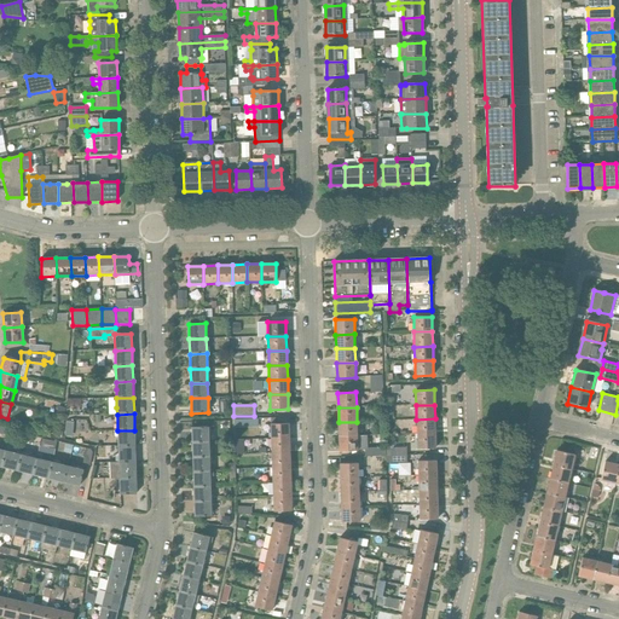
[(417,434),(435,434),(435,418),(416,420),(417,434)]
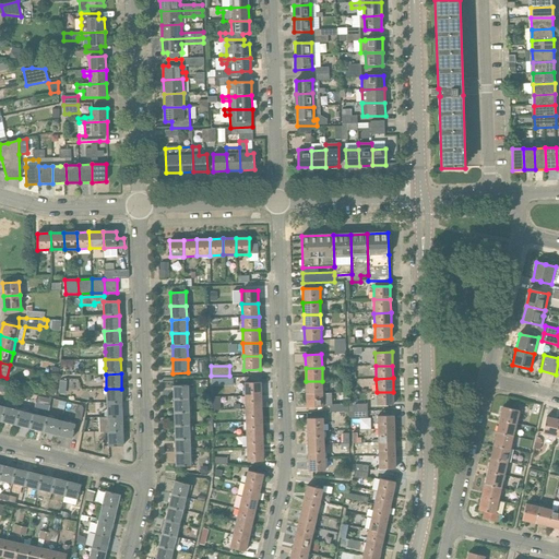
[(306,394),(323,394),(322,381),(306,381),(306,394)]
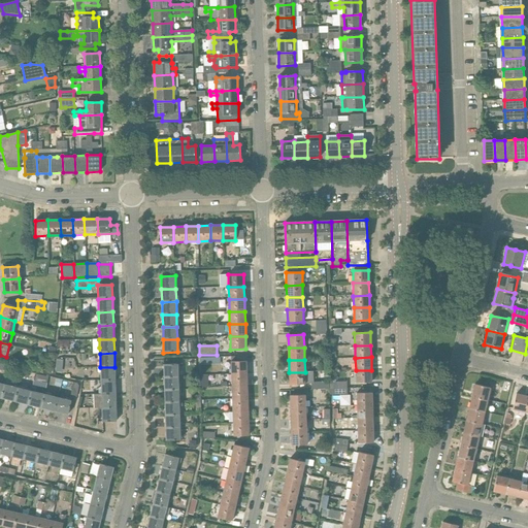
[(231,374),(246,373),(246,361),(231,362),(231,374)]
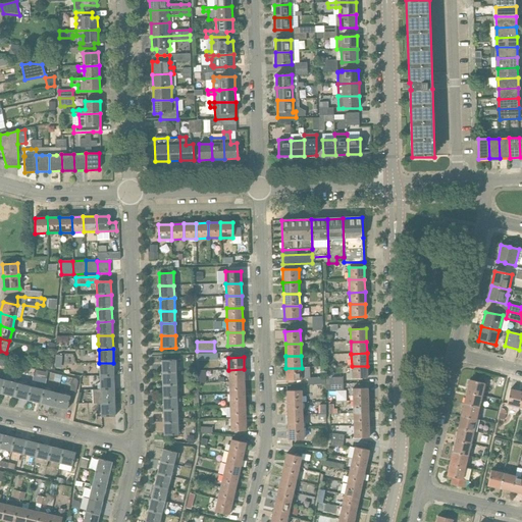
[(162,373),(176,373),(176,360),(162,360),(162,373)]
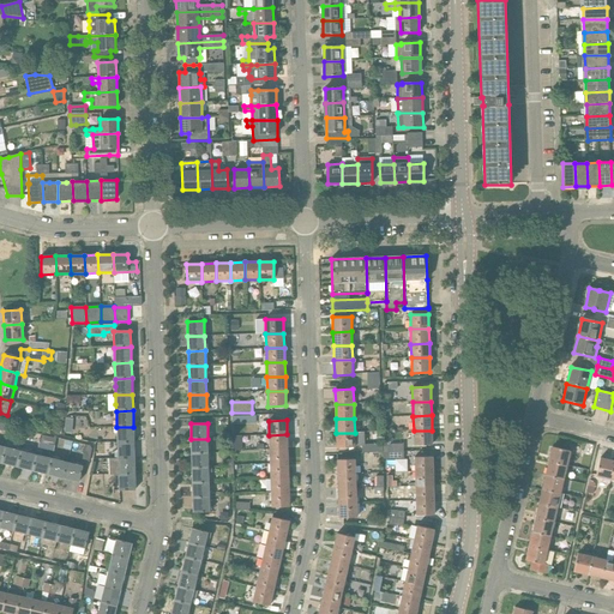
[(118,443),(133,443),(133,427),(116,427),(118,443)]
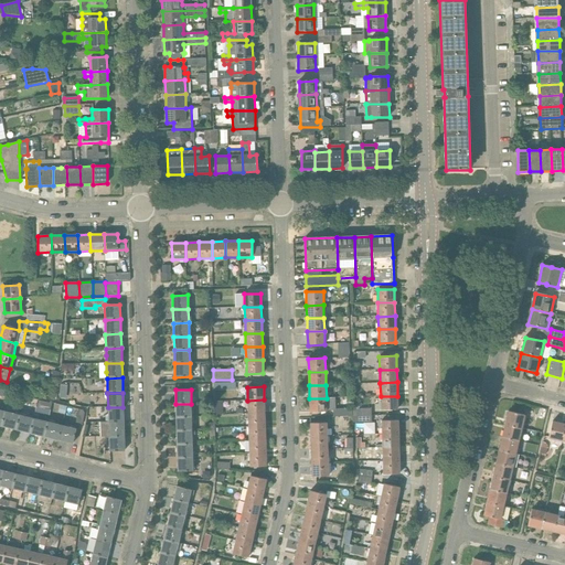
[(381,396),(381,409),(397,409),(397,396),(381,396)]
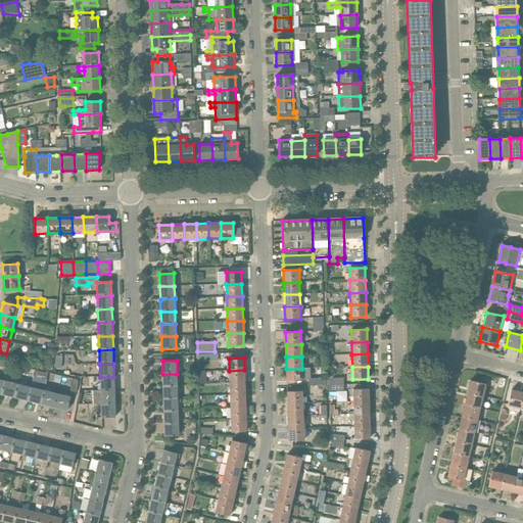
[(326,378),(312,379),(312,368),(302,369),(286,369),(287,381),(308,381),(308,386),(326,385),(326,378)]
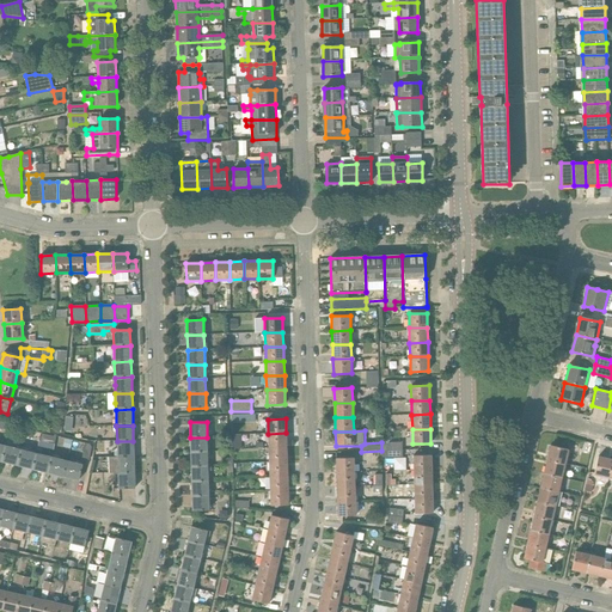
[(268,448),(287,447),(286,433),(268,434),(268,448)]
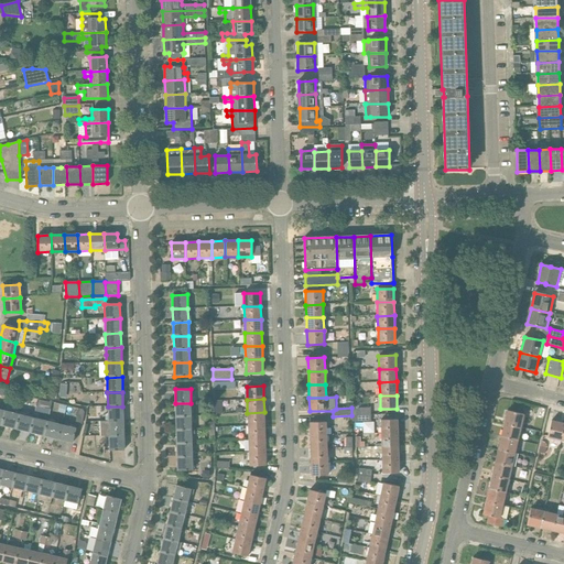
[(176,416),(192,416),(191,403),(175,403),(176,416)]
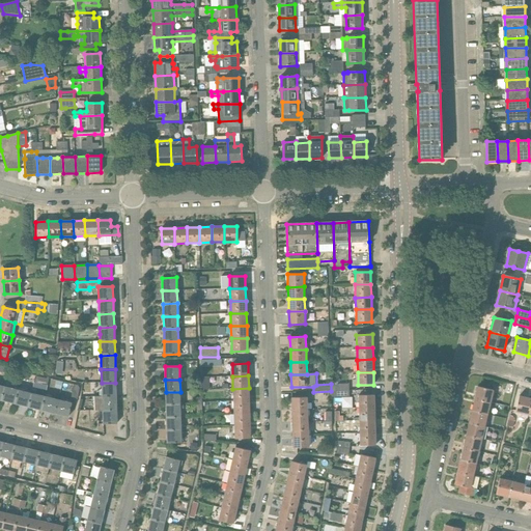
[(98,396),(116,396),(115,383),(102,383),(102,390),(96,390),(98,396)]
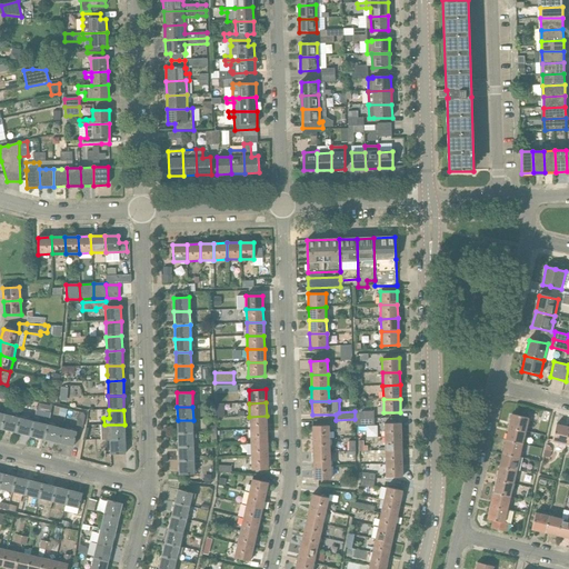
[(76,427),(83,428),(86,416),(85,413),(79,412),(76,427)]
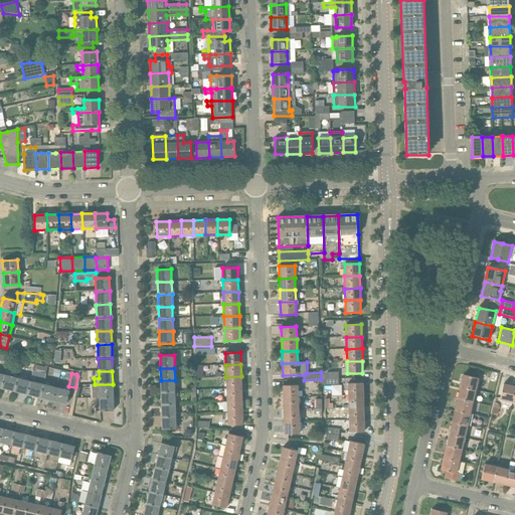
[(2,388),(14,391),(17,378),(5,375),(2,388)]
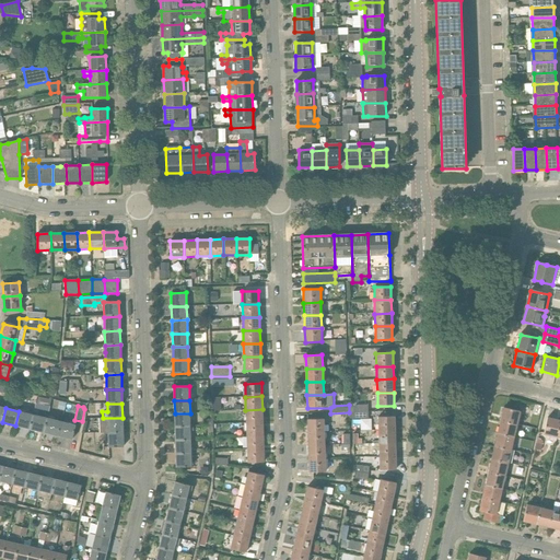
[(500,421),(517,424),(520,411),(503,408),(500,421)]
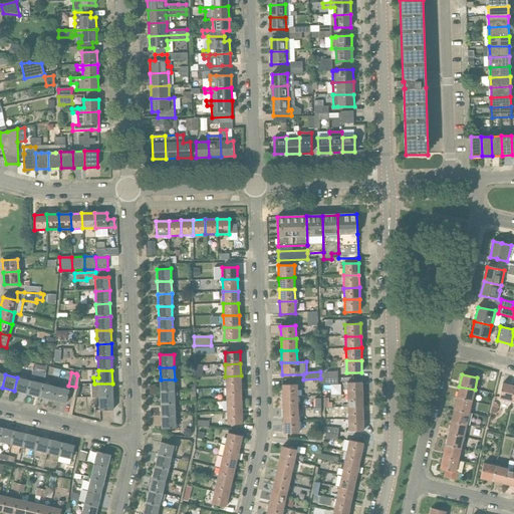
[(226,389),(241,388),(241,375),(225,376),(226,389)]
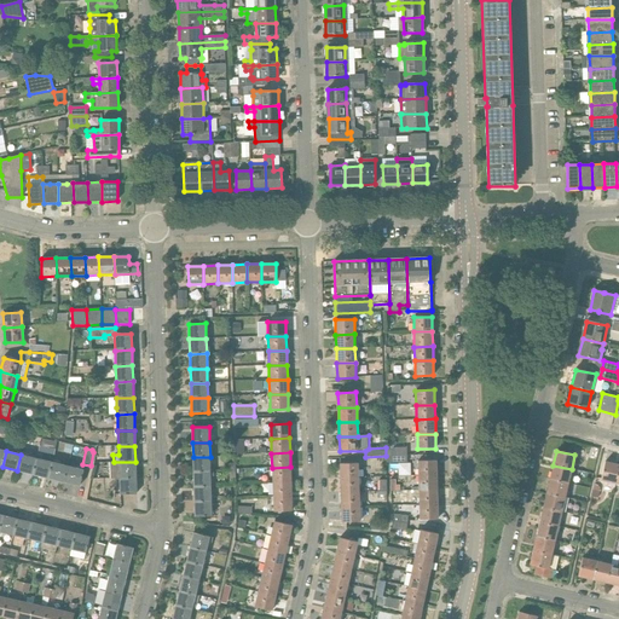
[(17,470),(33,475),(36,460),(21,455),(17,470)]
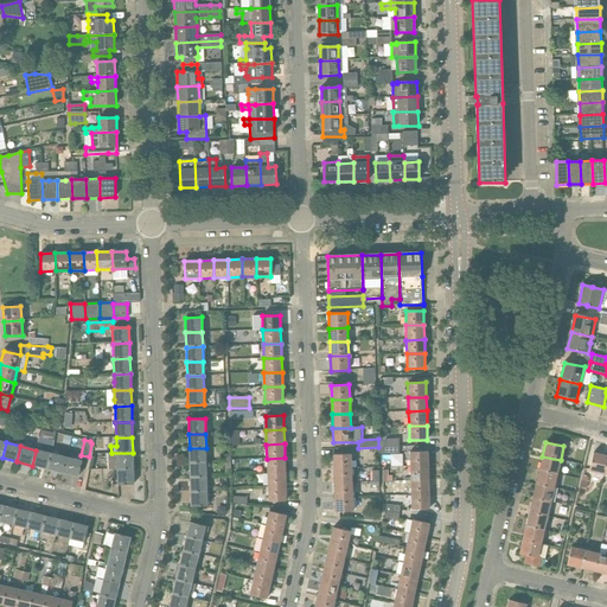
[(190,464),(206,462),(206,448),(190,448),(190,464)]
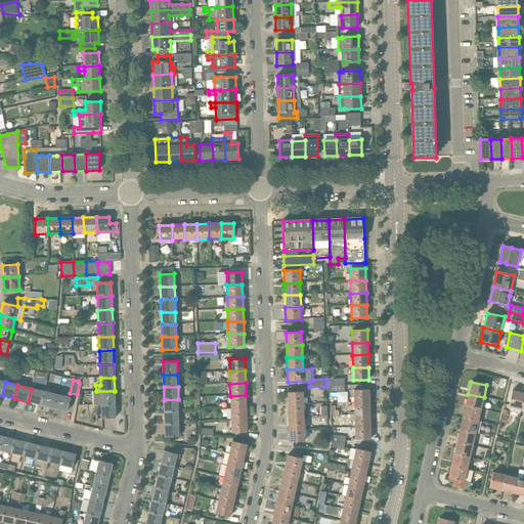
[(28,402),(41,405),(44,392),(31,389),(28,402)]
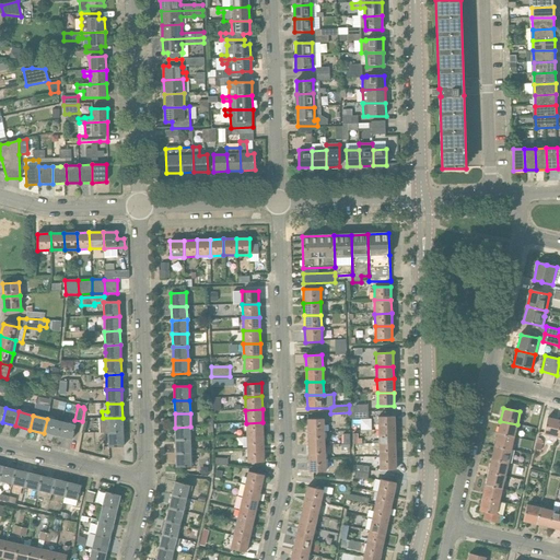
[(378,431),(395,430),(395,417),(377,417),(378,431)]
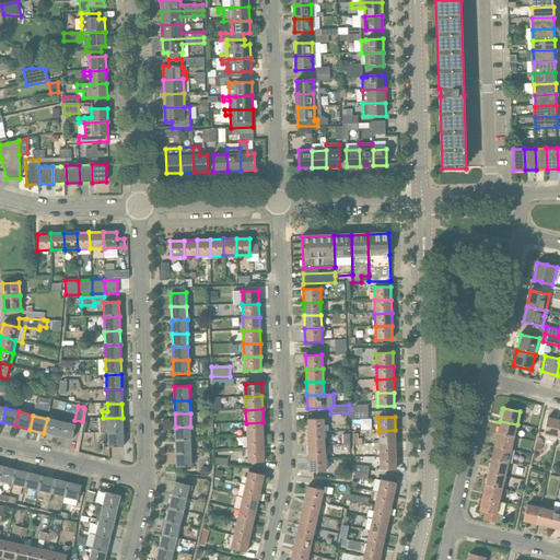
[(100,433),(108,433),(123,432),(123,418),(103,418),(100,418),(100,433)]
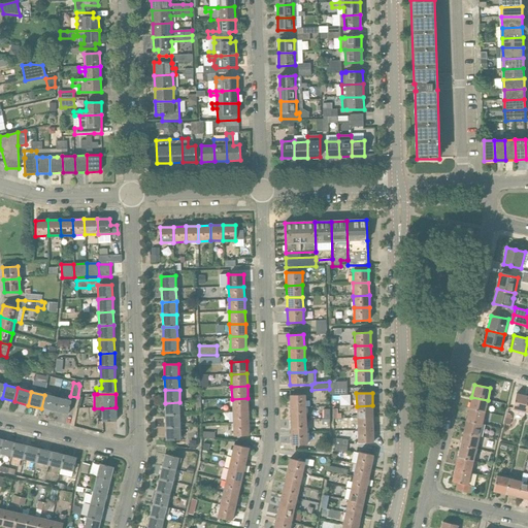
[(513,410),(525,413),(527,399),(527,396),(517,394),(513,410)]
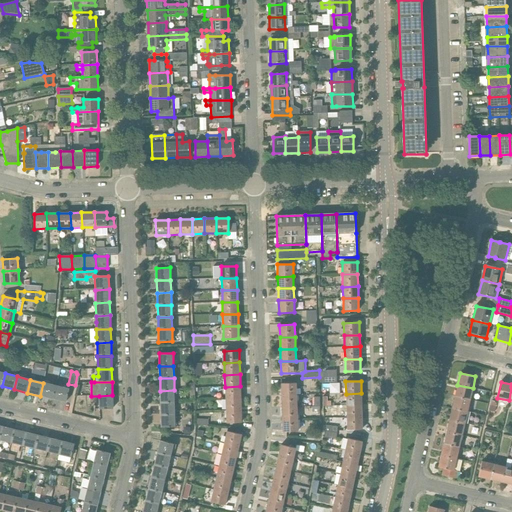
[(40,396),(53,399),(56,386),(43,383),(40,396)]
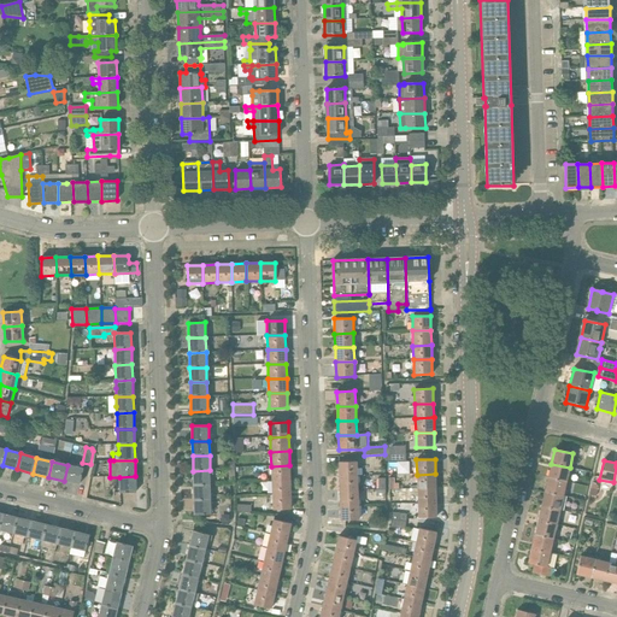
[(339,476),(358,476),(357,462),(339,462),(339,476)]
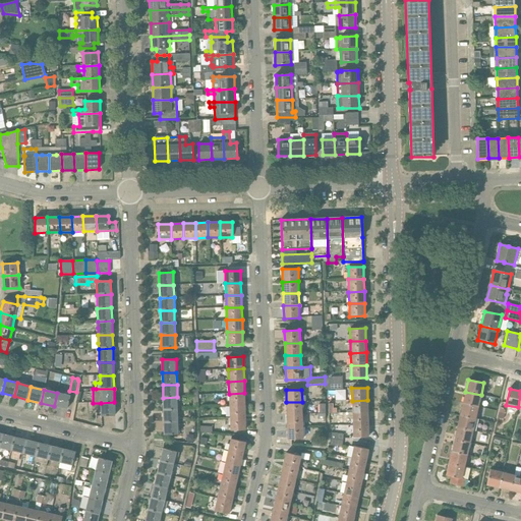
[(463,404),(478,407),(481,395),(465,392),(463,404)]
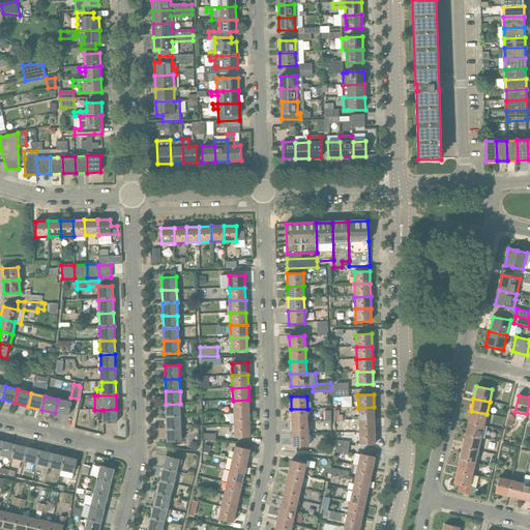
[(58,400),(55,413),(68,416),(71,403),(58,400)]
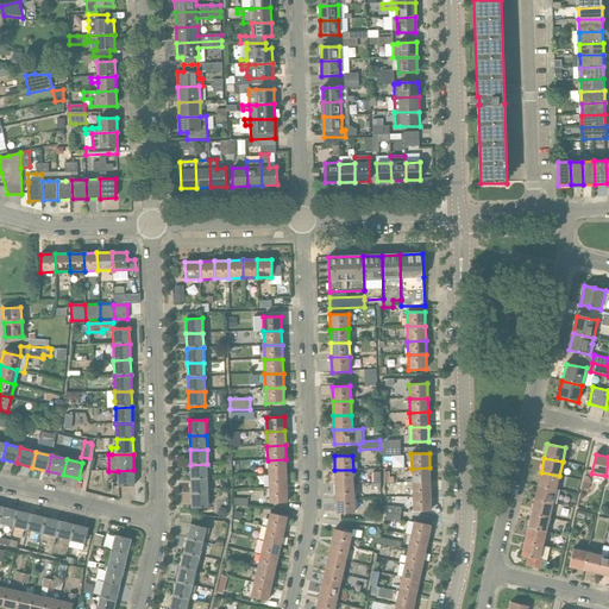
[(268,475),(286,473),(286,459),(268,460),(268,475)]
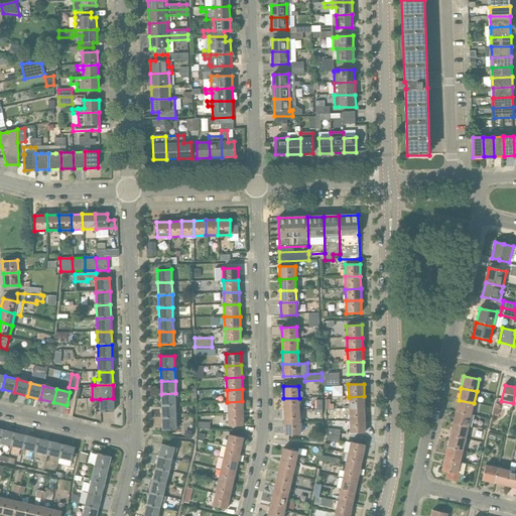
[(161,405),(175,405),(175,393),(161,394),(161,405)]
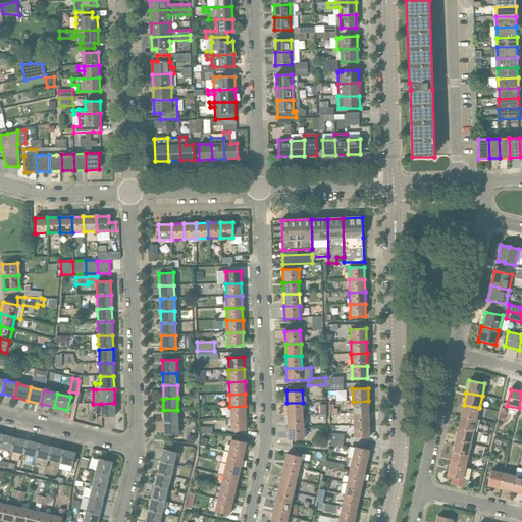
[(353,414),(368,413),(368,401),(353,402),(353,414)]
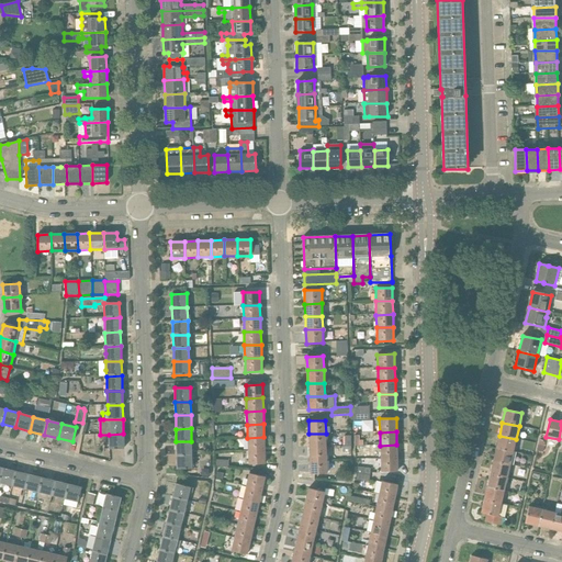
[(123,434),(109,435),(109,449),(124,449),(123,434)]
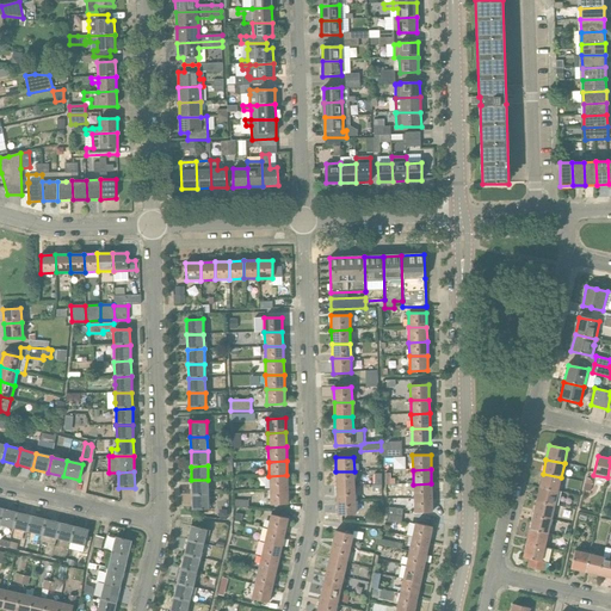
[(337,487),(355,486),(355,471),(335,471),(337,487)]
